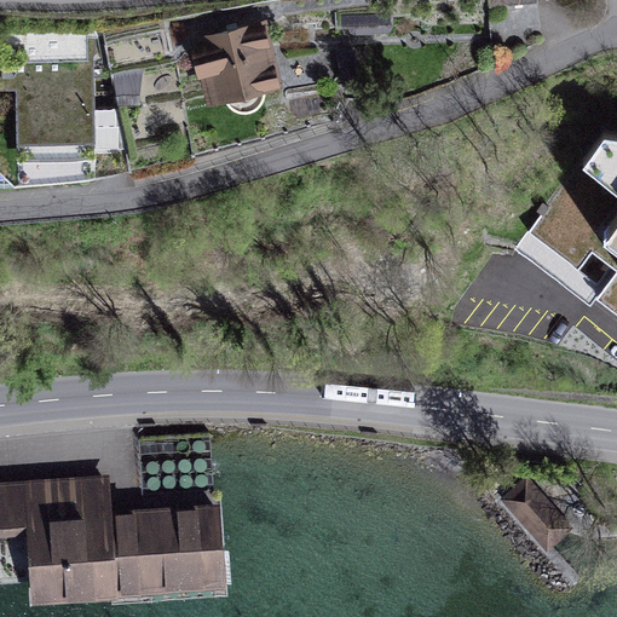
[(535,0),(484,0),(485,12),(536,9),(535,0)]
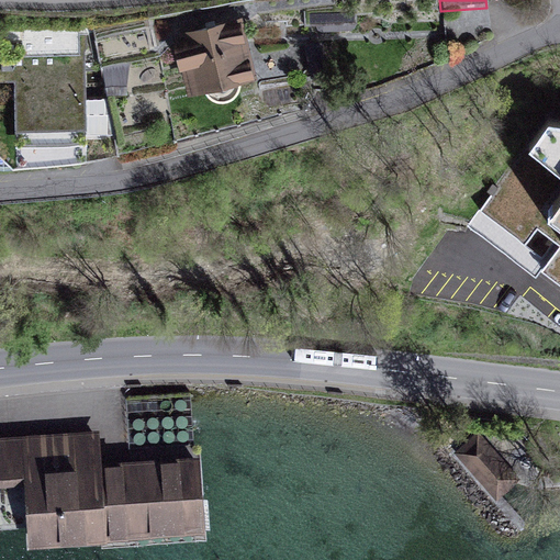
[(241,22),(170,38),(186,101),(203,97),(212,107),(225,108),(236,100),(238,89),(255,85),(241,22)]
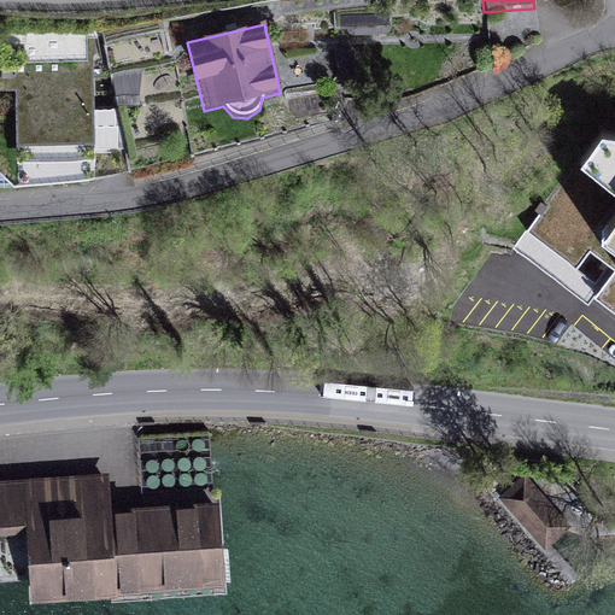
[(0,87),(16,87),(17,188),(94,181),(91,31),(86,31),(0,28),(0,87)]
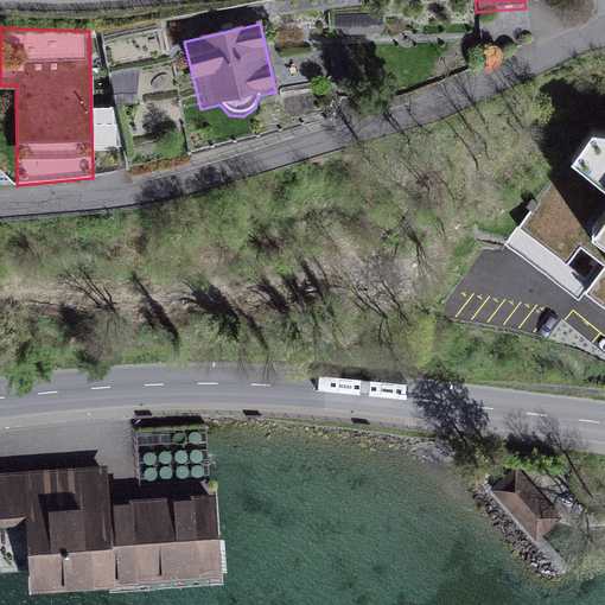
[(134,106),(132,76),(113,78),(115,107),(134,106)]
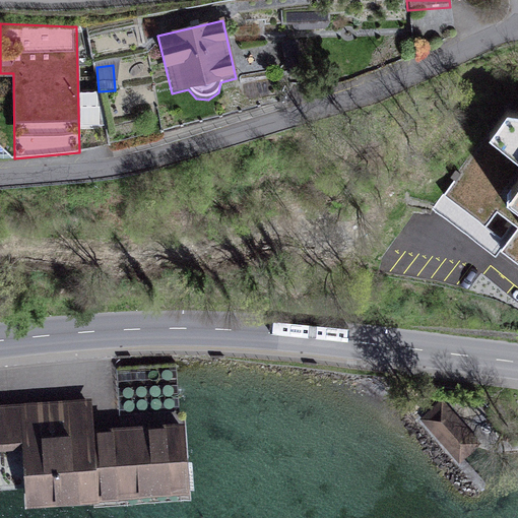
[(517,112),(506,111),(495,124),(492,122),(487,128),(491,131),(457,175),(454,172),(449,178),(453,181),(447,189),(488,220),(495,212),(516,227),(504,243),(517,253),(517,112)]
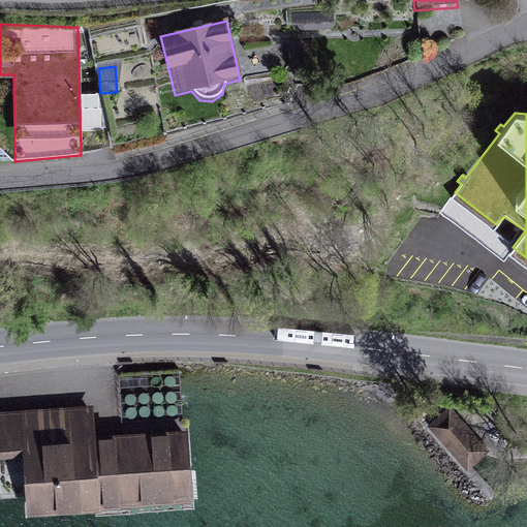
[(89,442),(87,411),(0,417),(0,512),(185,499),(181,436),(89,442)]
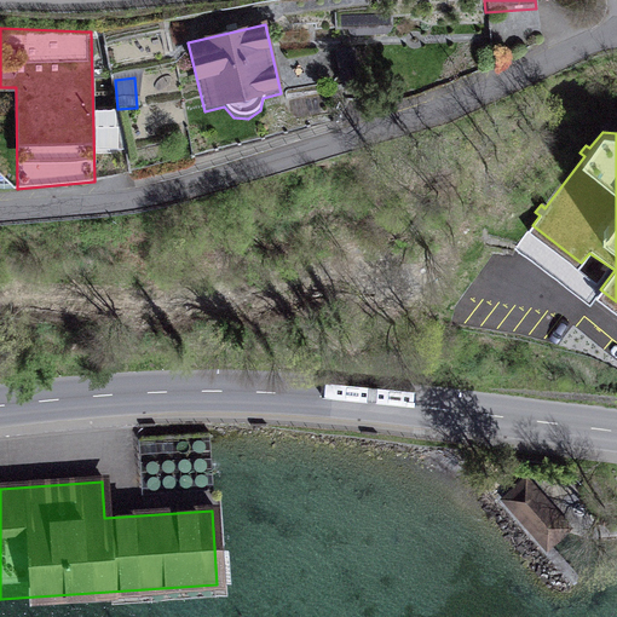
[(566,530),(524,482),(502,501),(545,549),(566,530)]
